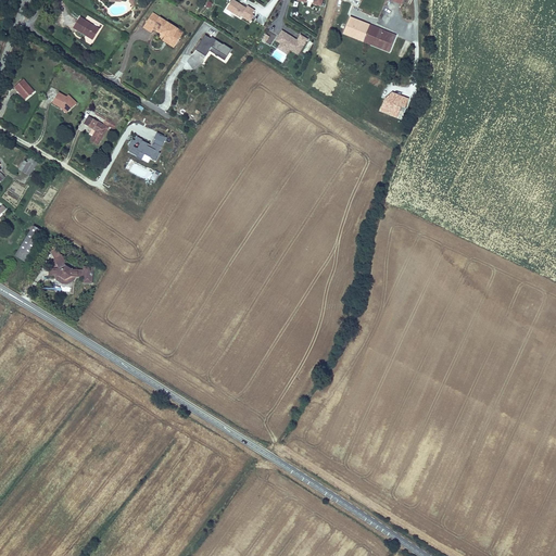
[(253,14),(255,10),(248,5),(247,8),(240,3),(240,4),(238,3),(239,2),(235,0),(232,0),(227,9),(241,17),(242,15),(251,22),(253,17),(252,16),(253,14)]
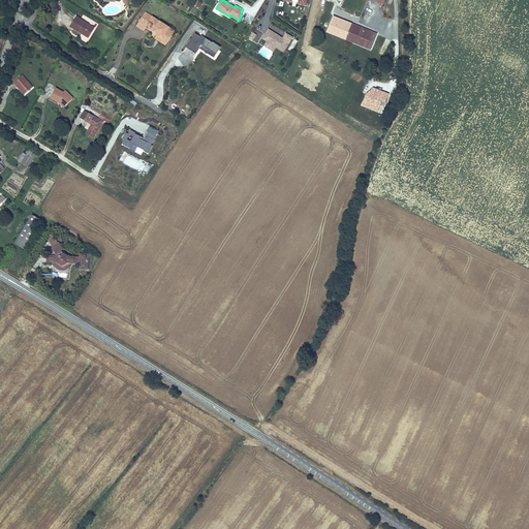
[(158,33),(155,38),(165,44),(175,31),(169,28),(166,32),(161,28),(164,24),(146,12),(141,22),(147,26),(158,33)]
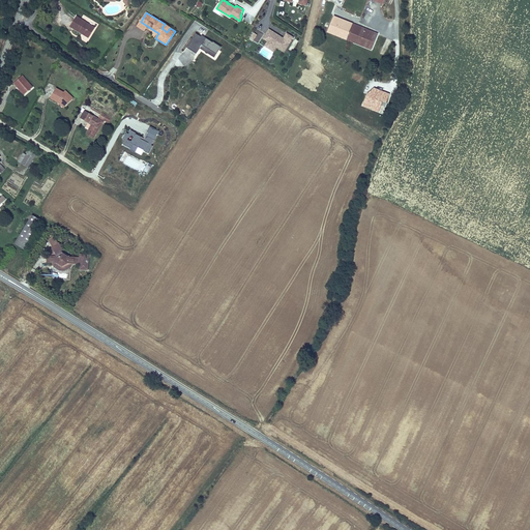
[(70,26),(79,31),(80,30),(89,35),(94,27),(77,16),(70,26)]
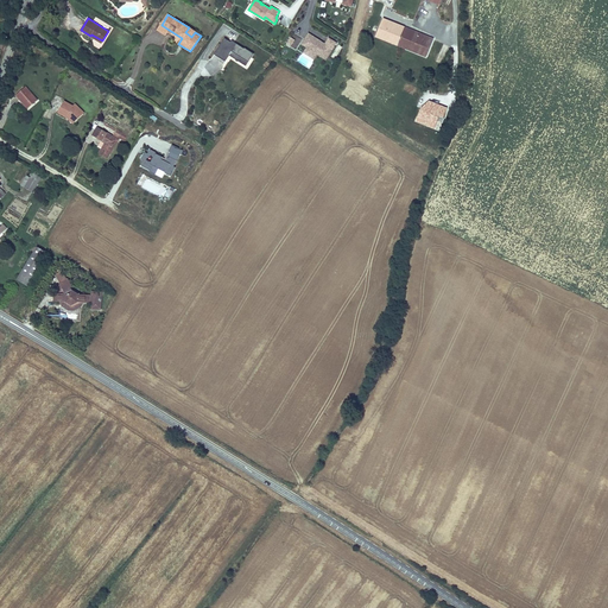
[(400,38),(405,27),(382,19),(378,32),(391,37),(390,42),(403,46),(405,40),(400,38)]
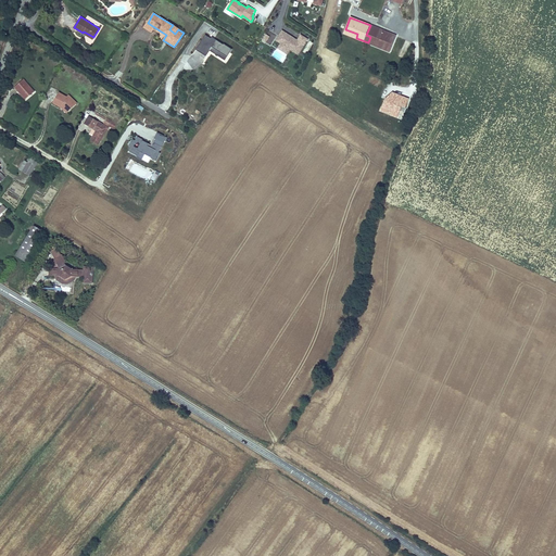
[(154,27),(148,23),(144,27),(152,33),(154,27)]
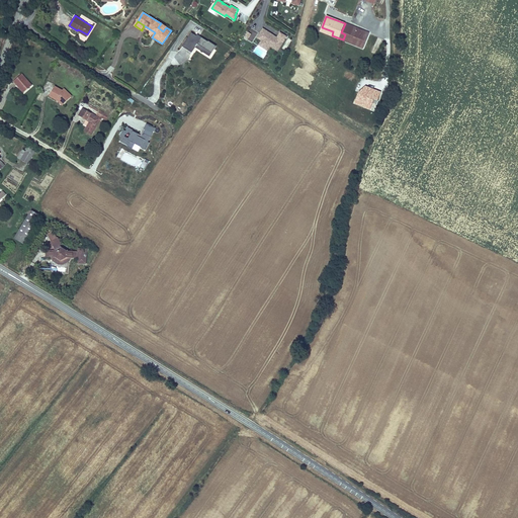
[(369,32),(345,23),(341,32),(345,34),(343,39),(358,46),(362,35),(367,37),(369,32)]
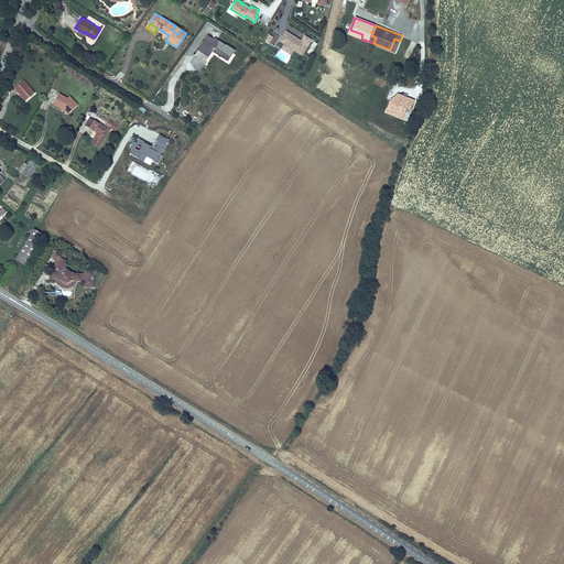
[(302,55),(312,40),(305,35),(302,41),(286,31),(280,41),(285,44),(294,50),(302,55)]
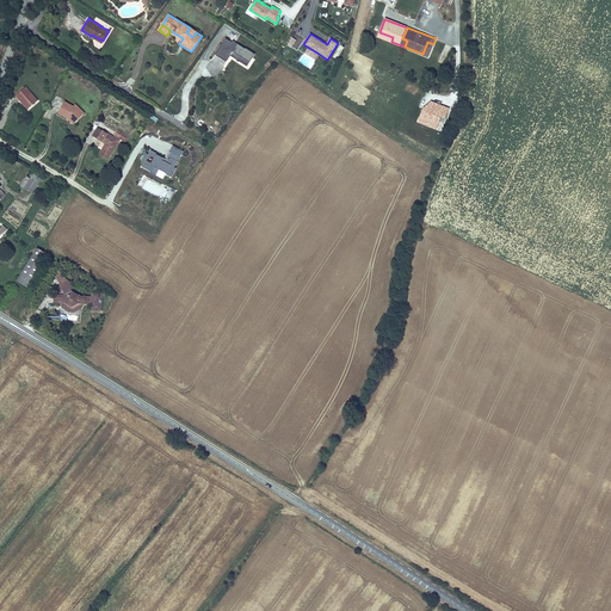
[(254,55),(252,54),(253,53),(246,47),(245,48),(233,41),(232,42),(226,38),(215,54),(226,61),(230,55),(247,67),(254,55)]
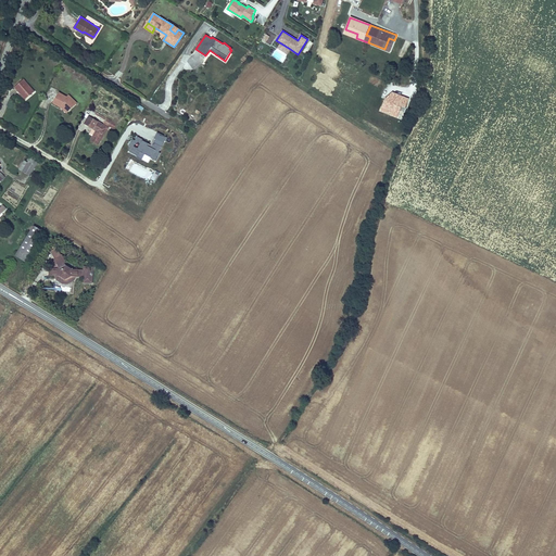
[(391,51),(394,40),(389,38),(384,49),(391,51)]
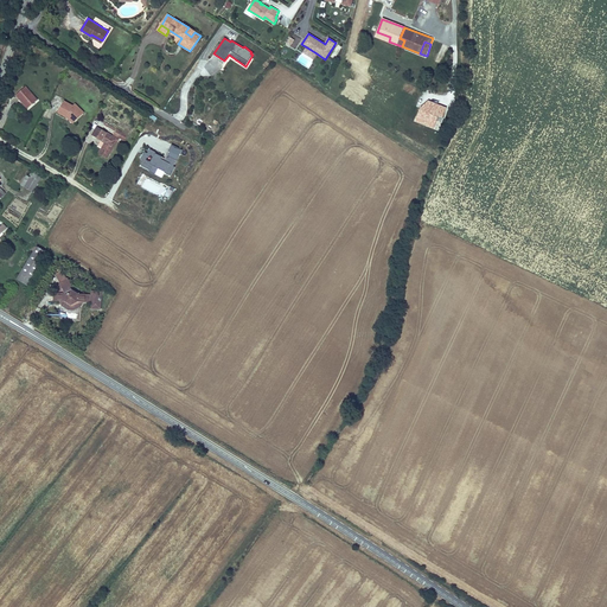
[(337,43),(330,57),(336,59),(342,45),(337,43)]
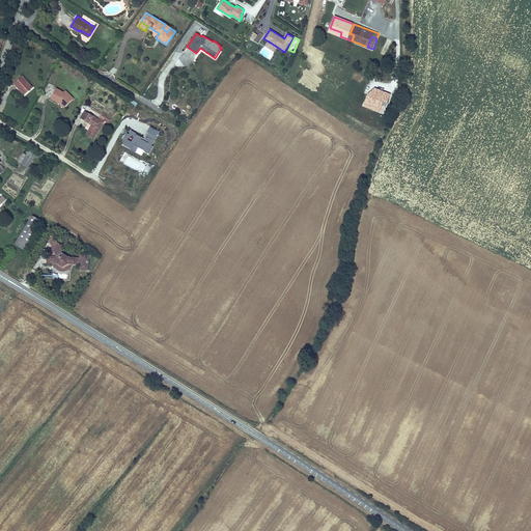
[(277,47),(269,42),(266,46),(274,51),(277,47)]
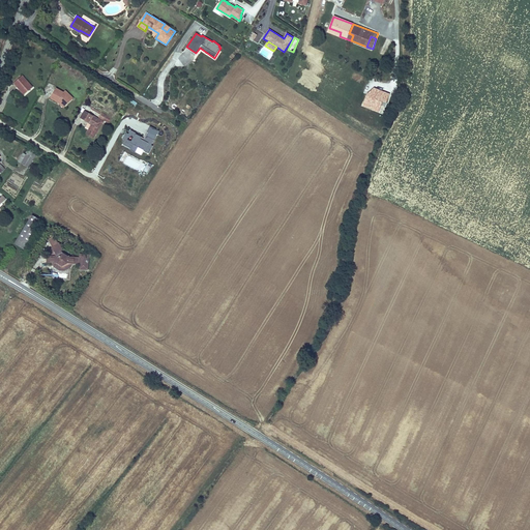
[(13,82),(19,89),(23,94),(32,87),(23,75),(13,82)]
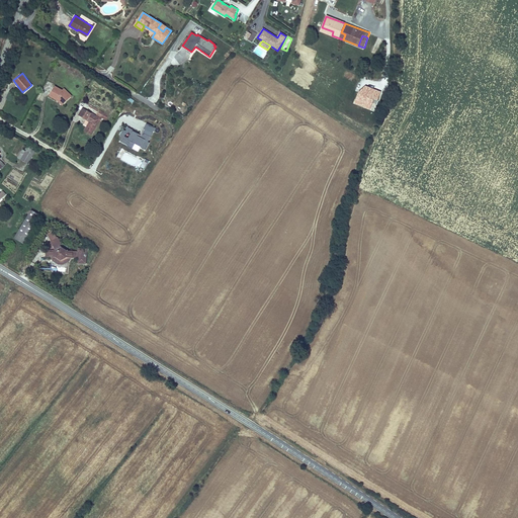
[(65,93),(67,92),(64,88),(62,90),(54,86),(49,95),(57,99),(59,97),(65,103),(70,98),(65,93)]
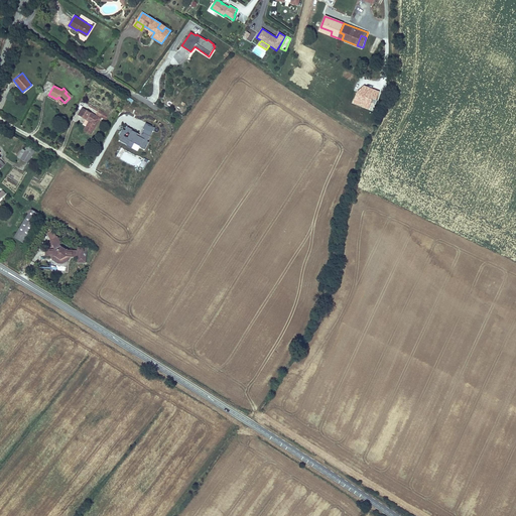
[(353,103),(369,109),(373,99),(377,100),(380,92),(364,86),(357,92),(353,103)]
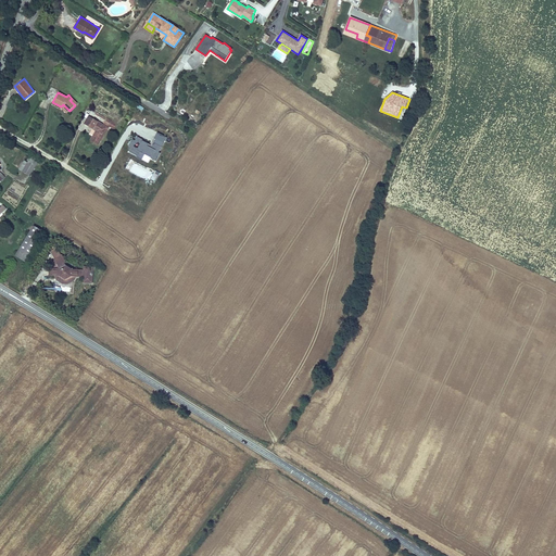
[(63,104),(61,106),(67,113),(70,111),(63,104)]
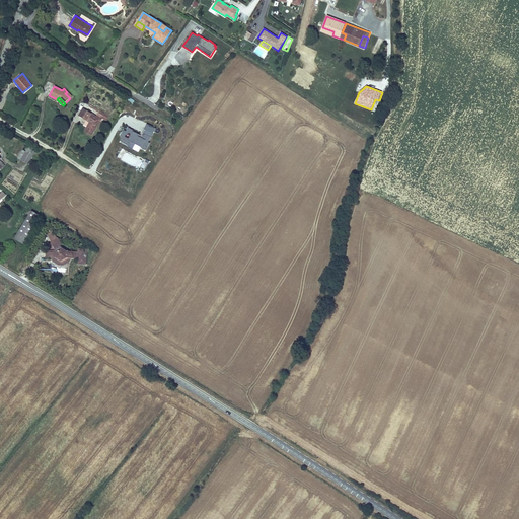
[(89,121),(85,128),(93,132),(100,118),(82,107),(78,115),(89,121)]
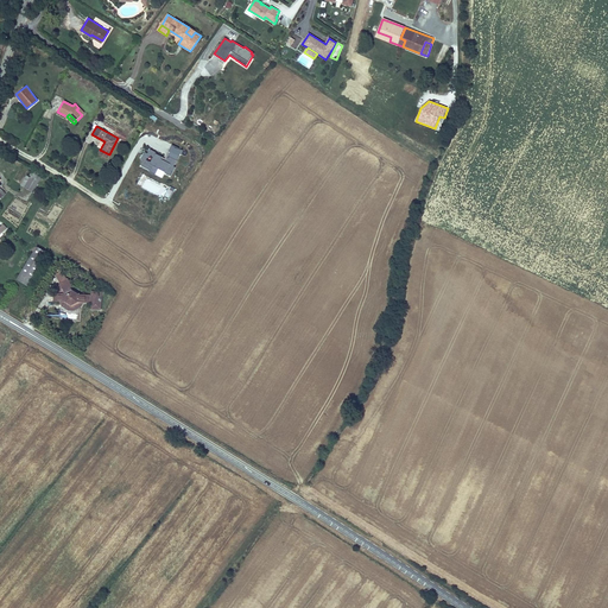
[(125,140),(127,135),(115,130),(113,134),(125,140)]
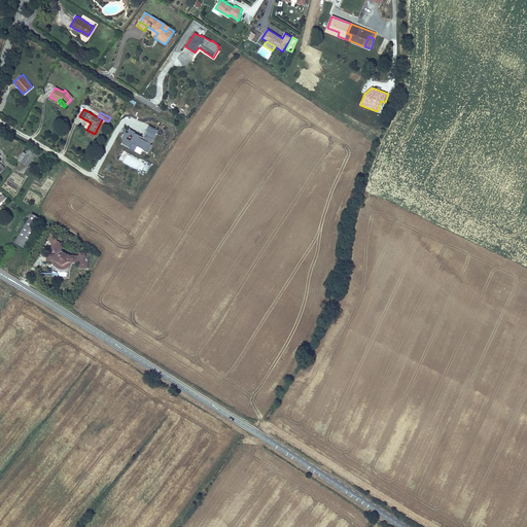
[(150,141),(153,137),(144,132),(142,136),(140,135),(141,133),(136,130),(136,129),(131,126),(129,130),(127,129),(123,135),(125,136),(123,140),(131,144),(130,145),(135,148),(138,143),(143,146),(143,147),(148,149),(152,142),(150,141)]
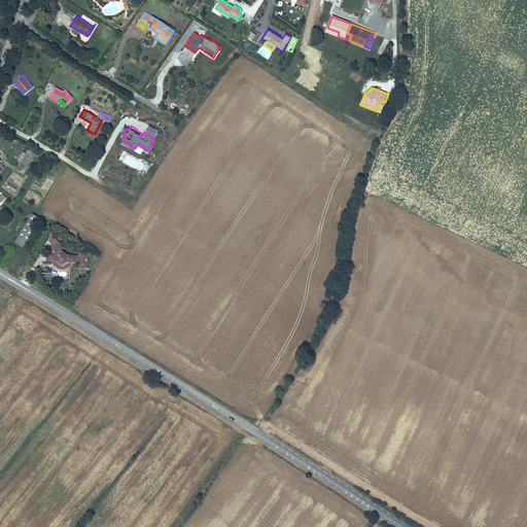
[(28,167),(35,153),(28,149),(21,163),(28,167)]
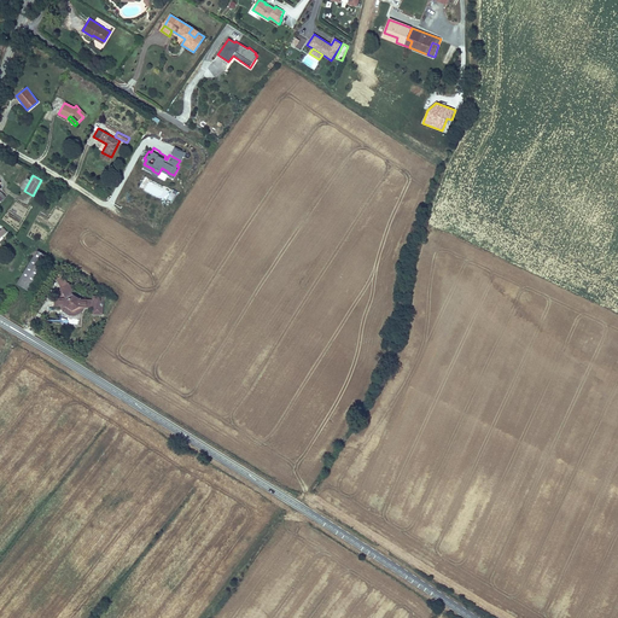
[(161,198),(164,191),(146,182),(144,188),(161,198)]
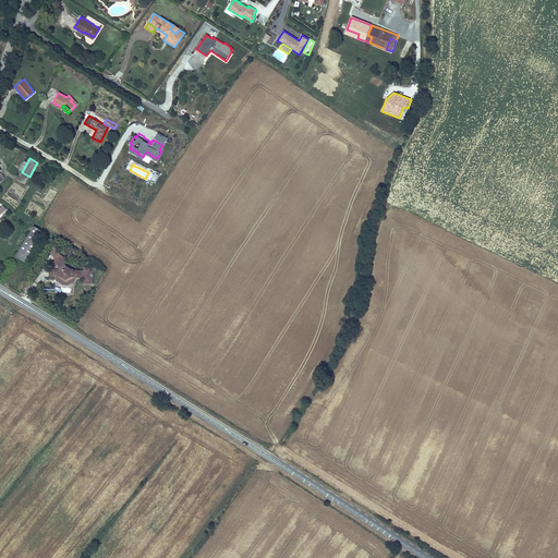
[(44,233),(33,227),(14,256),(25,263),(44,233)]
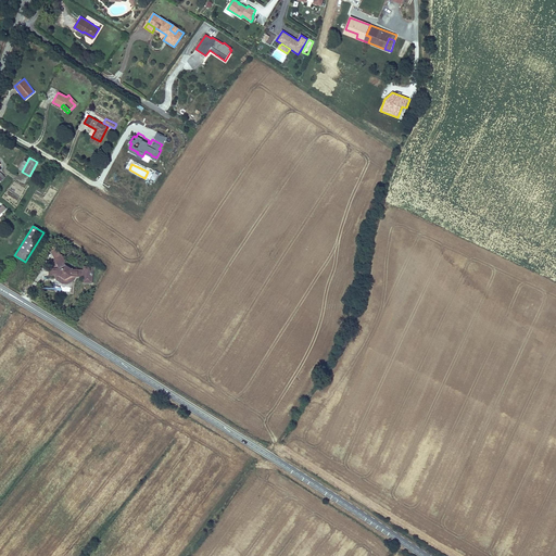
[(58,266),(54,269),(59,270),(66,266),(61,257),(54,261),(58,266)]
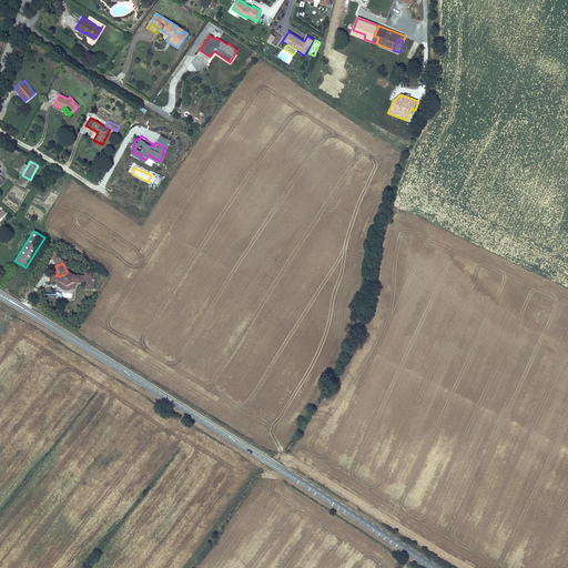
[(60,276),(56,275),(51,275),(51,284),(58,284),(62,284),(68,287),(74,284),(78,284),(83,284),(83,283),(85,283),(85,286),(94,286),(94,275),(87,275),(87,276),(83,276),(74,275),(68,272),(60,276)]
